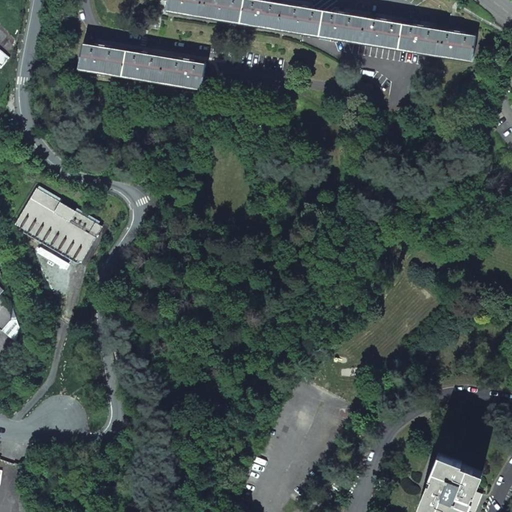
[(168,0),(167,10),(472,61),(475,37),(459,34),(460,32),(454,31),(454,33),(423,28),(423,26),(417,25),(417,27),(386,22),(387,20),(381,19),(380,21),(344,15),(345,13),(338,12),(338,14),(334,13),(336,0),(313,0),(312,9),(308,8),(308,6),(302,5),(302,7),(265,1),(265,0),(260,0),(257,0),(168,0)]
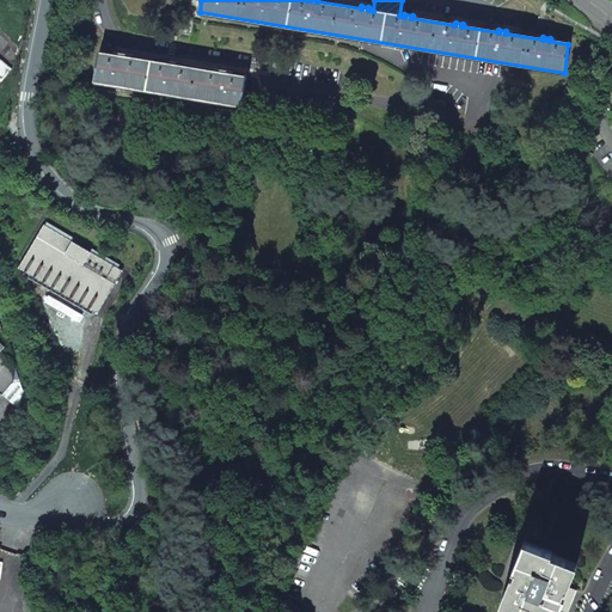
[(99,53),(95,80),(242,105),(245,77),(226,74),(227,72),(220,71),(220,73),(176,66),(177,63),(170,62),(170,65),(126,57),(127,55),(120,54),(118,56),(99,53)]
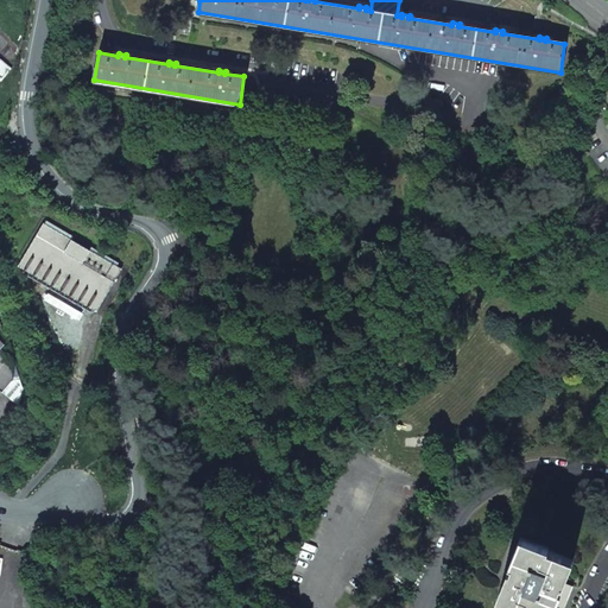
[(19,266),(96,311),(121,270),(43,223),(19,266)]
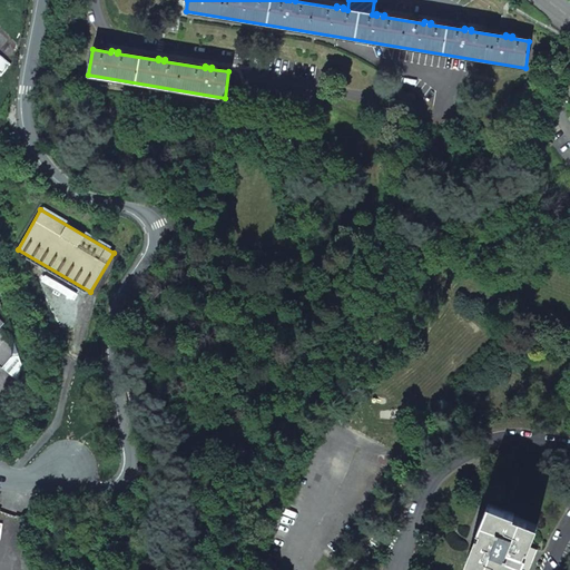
[(0,366),(2,369),(12,357),(11,357),(10,337),(0,327),(5,323),(0,318),(0,366)]
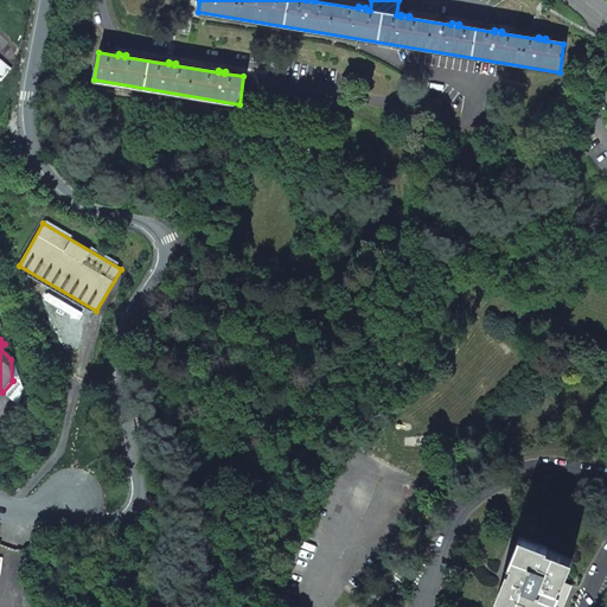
[(508,569),(498,594),(522,605),(522,606),(550,606),(560,583),(562,585),(573,558),(547,549),(549,547),(523,537),(510,569),(508,569)]
